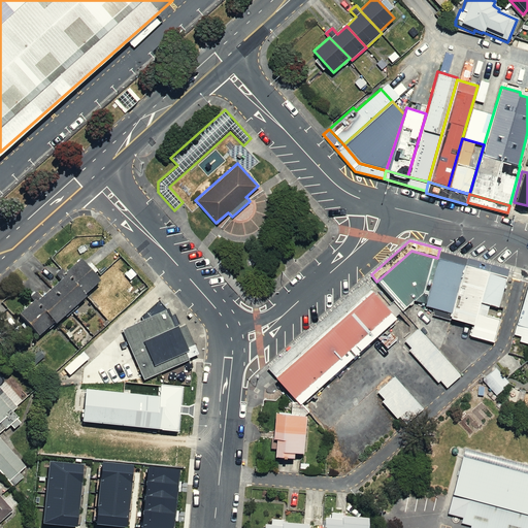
[(507,268),(439,250),(437,258),(505,275),(507,268)]
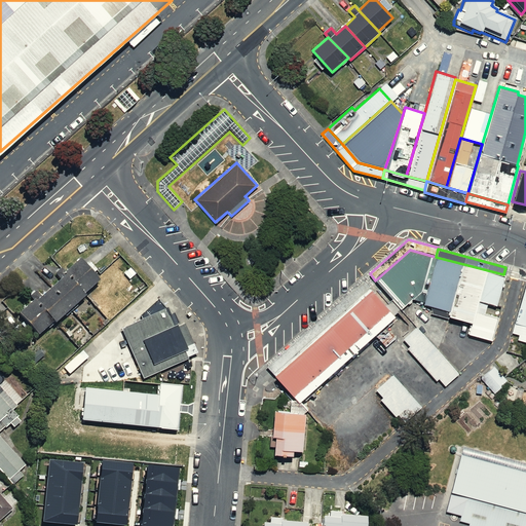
[(423,301),(436,257),(410,250),(375,280),(401,309),(412,299),(423,301)]
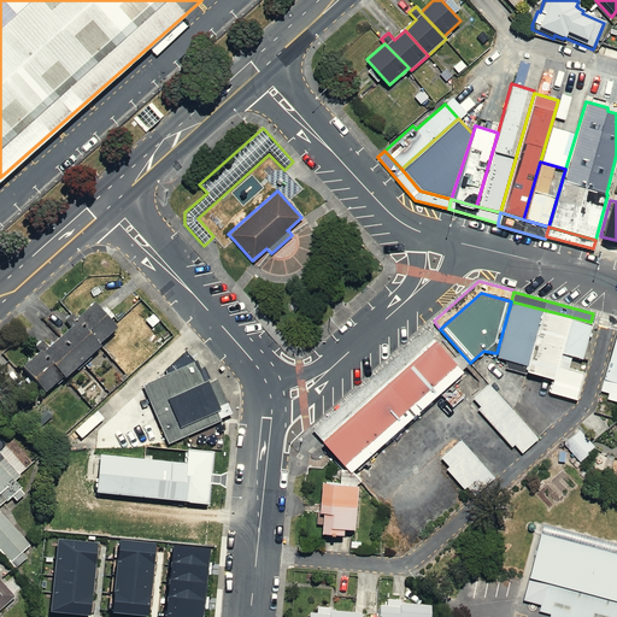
[(103,304),(97,309),(88,299),(51,334),(39,321),(23,335),(35,347),(17,364),(45,395),(82,362),(94,375),(107,363),(94,350),(116,329),(106,319),(112,315),(103,304)]
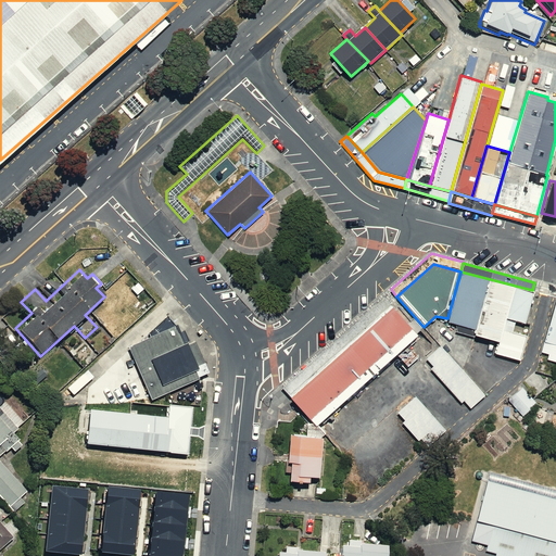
[(489,279),(460,272),(447,318),(446,321),(456,324),(455,331),(472,337),(474,333),(489,279)]
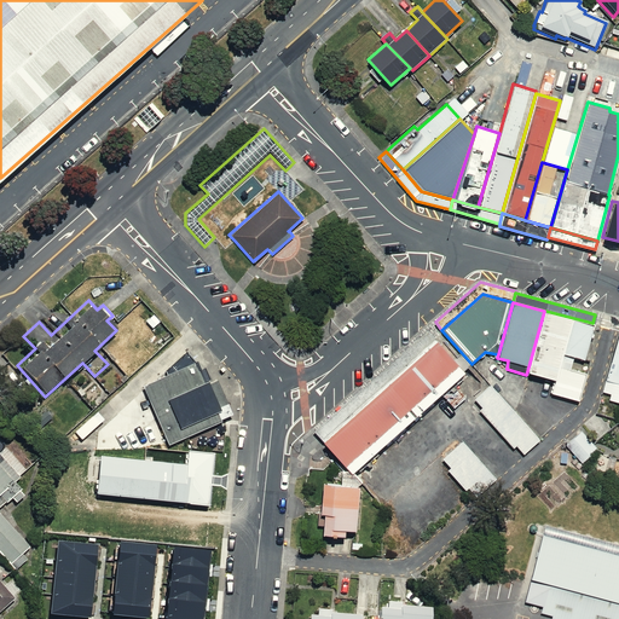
[(593,323),(544,311),(527,371),(555,380),(550,393),(579,401),(586,374),(572,369),(574,357),(584,359),(593,323)]
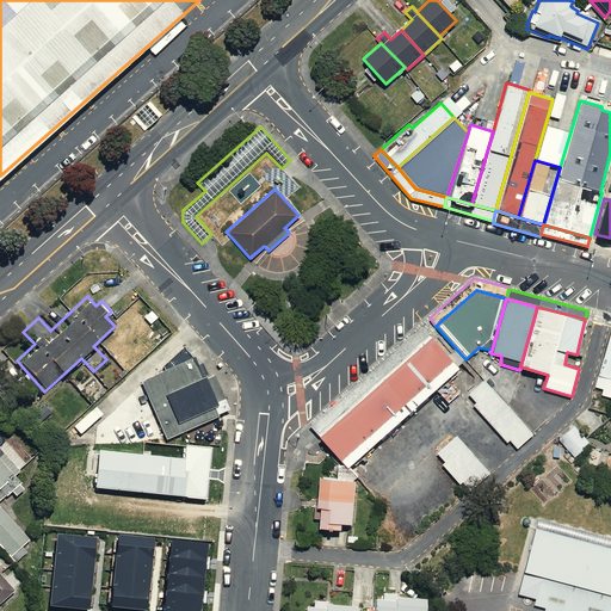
[(309,425),(319,436),(430,335),(421,326),(309,425)]
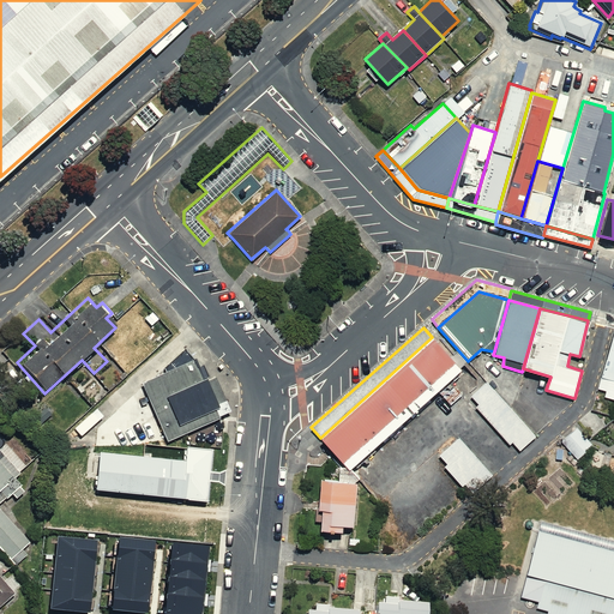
[(613,329),(597,389),(606,390),(603,397),(613,398),(613,329)]
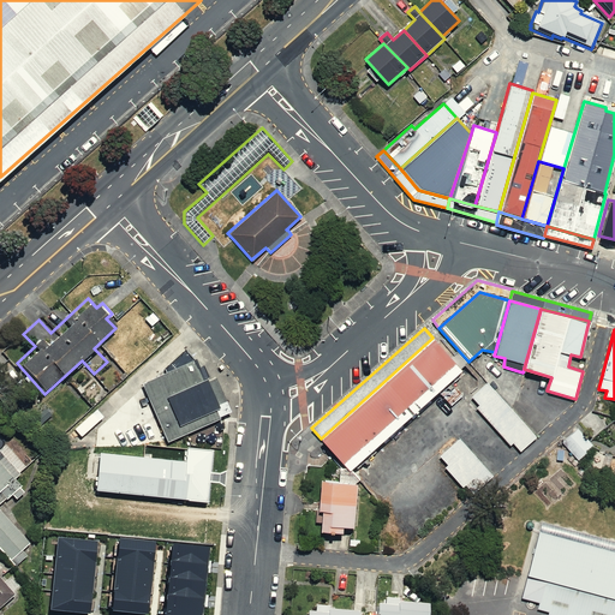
[(433,338),(321,439),(347,469),(460,368),(433,338)]
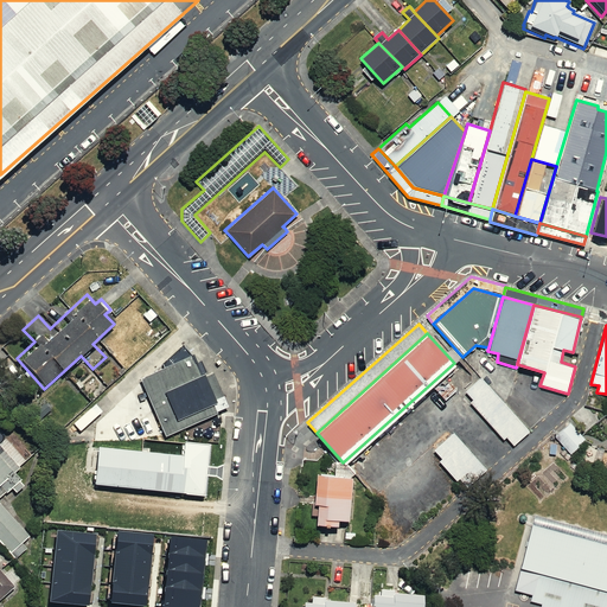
[(163,368),(138,378),(164,436),(184,428),(216,414),(216,411),(217,411),(227,407),(211,374),(203,377),(202,375),(205,372),(200,360),(195,363),(192,355),(183,344),(160,364),(163,368)]
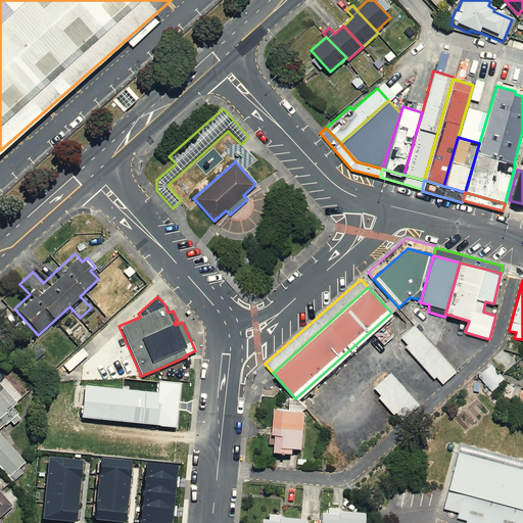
[(457,371),(414,325),(400,337),(407,343),(403,346),(433,378),(435,376),(442,384),(457,371)]
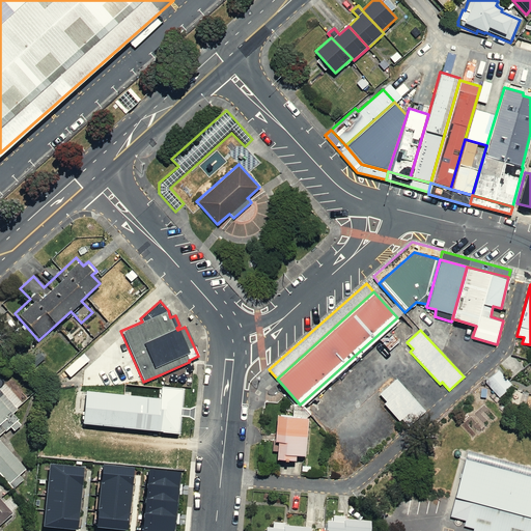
[(396,379),(380,393),(386,400),(383,403),(398,420),(401,419),(408,425),(425,410),(396,379)]
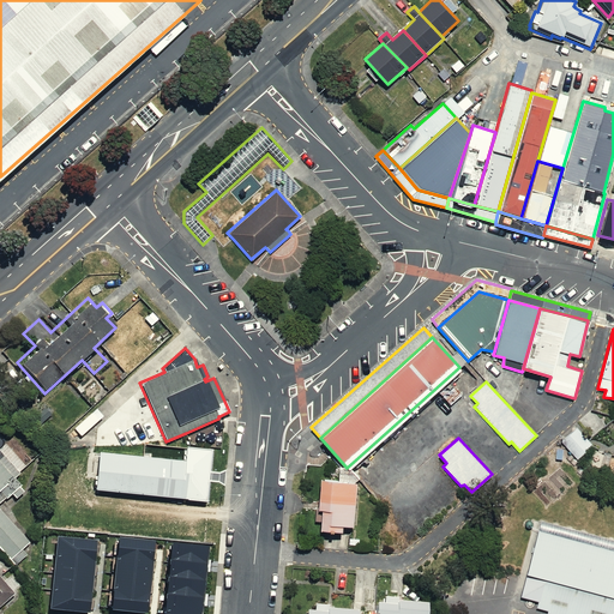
[(184,459),(94,452),(90,494),(205,504),(209,450),(185,447),(184,459)]
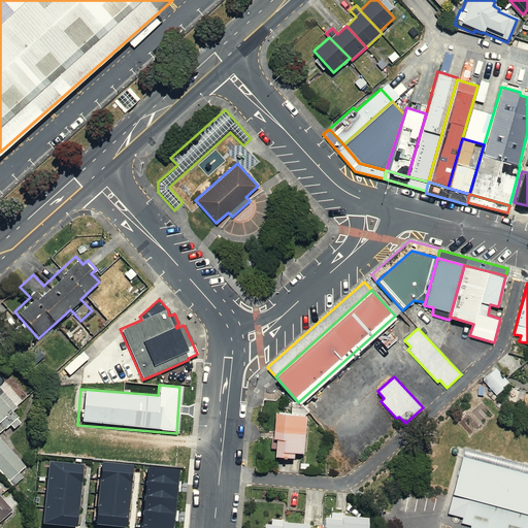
[(0,395),(0,430),(18,416),(0,395)]
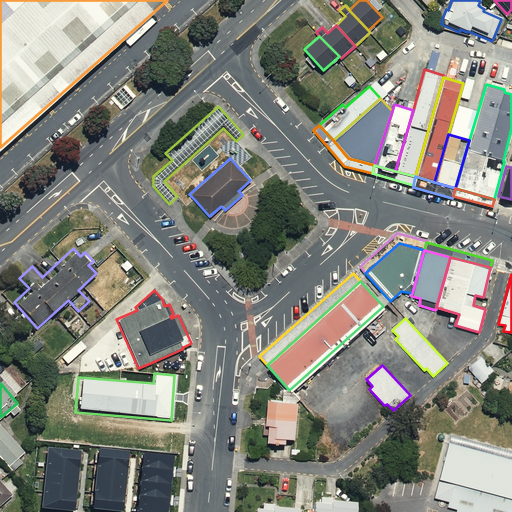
[(295,401),(265,398),(263,424),(266,424),(264,441),(283,442),(284,437),(292,438),(295,401)]
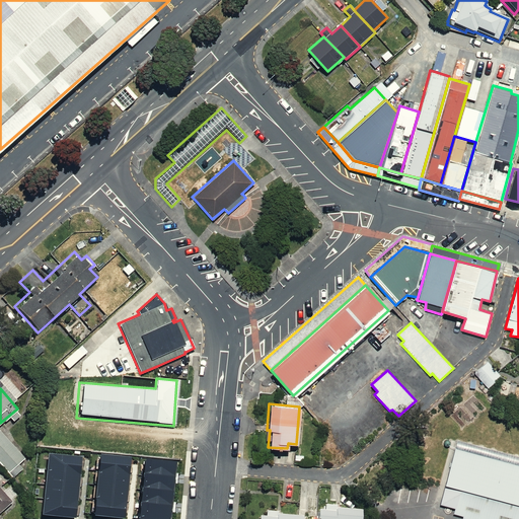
[(26,456),(0,426),(0,464),(7,472),(26,456)]
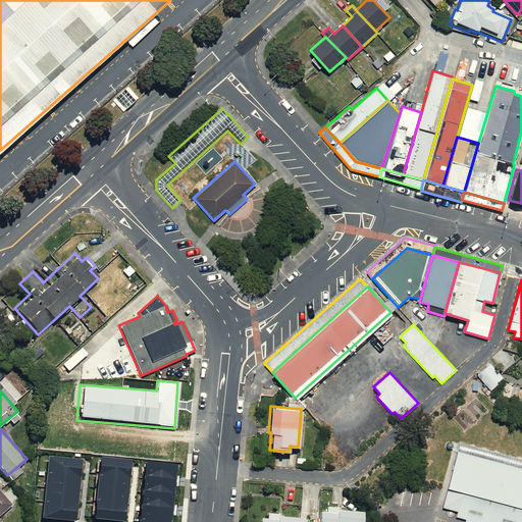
[(521,521),(521,459),(460,444),(442,507),(458,511),(456,517),(466,519),(465,521),(468,521),(521,521)]
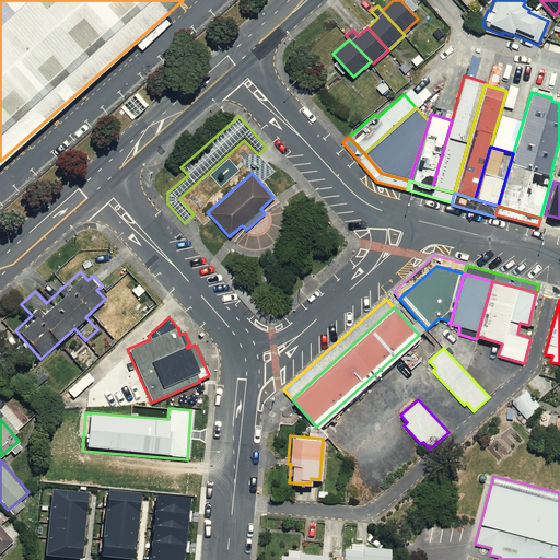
[(86,489),(53,486),(46,553),(80,557),(86,489)]
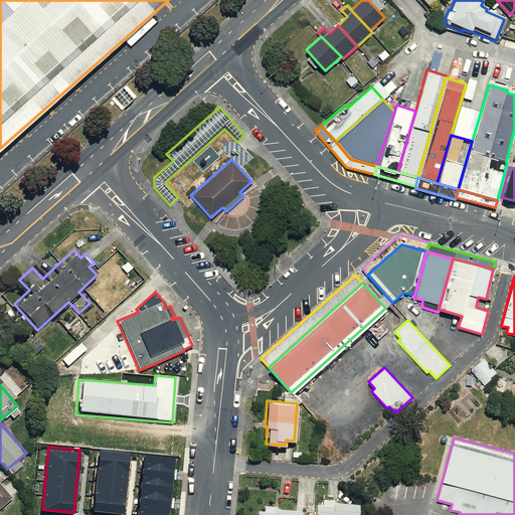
[(99,449),(93,509),(123,512),(129,452),(99,449)]
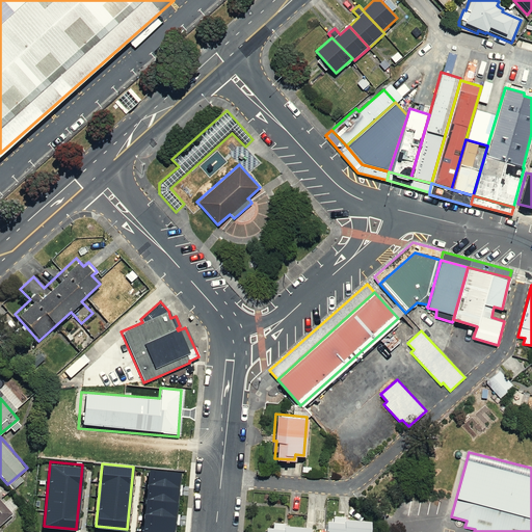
[(173,531),(179,472),(149,469),(142,531),(154,531),(173,531)]
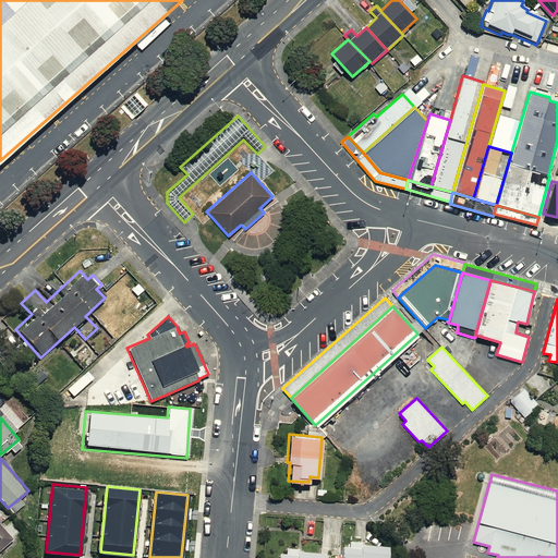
[(0,550),(15,537),(0,521),(0,550)]
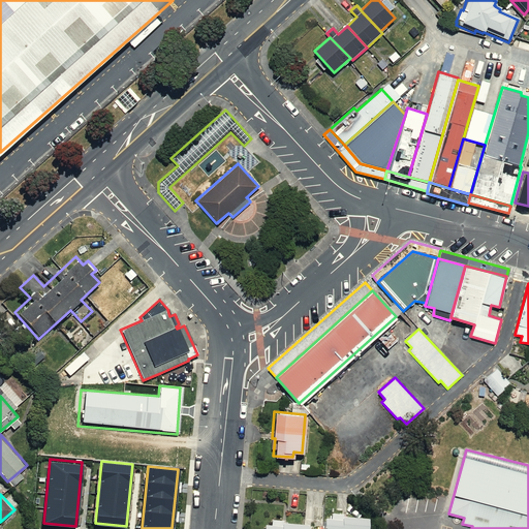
[(361,528),(363,518),(317,516),(316,528),(361,528)]
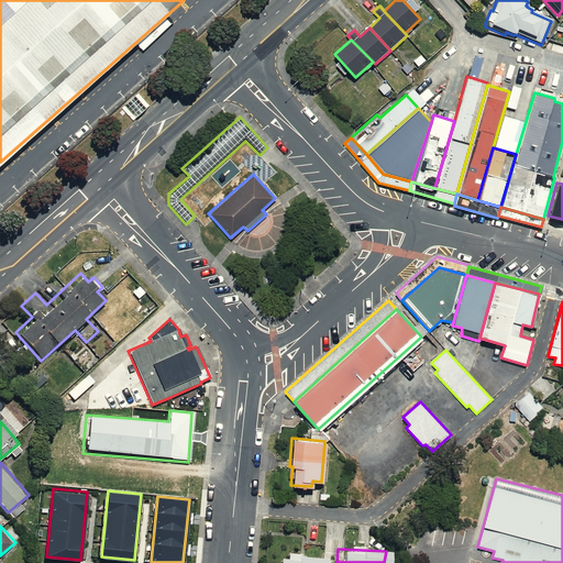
[(276,550),(274,562),(323,562),(324,553),(276,550)]
